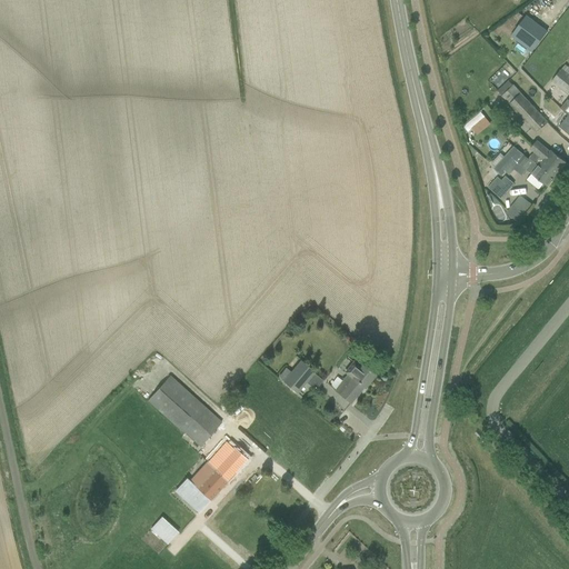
[(527,16),(511,37),(532,52),(548,31),(527,16)]
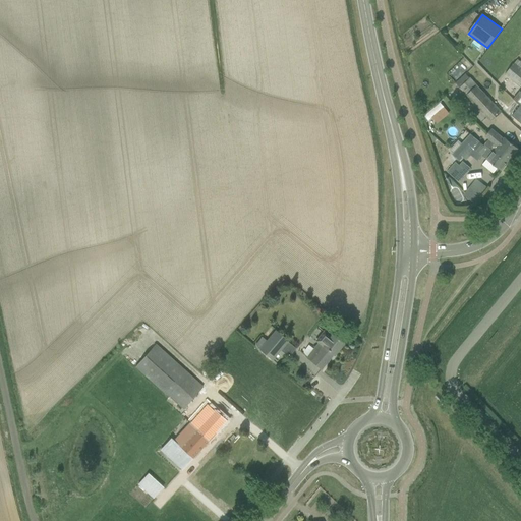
[(506,74),(520,87),(520,61),(518,60),(506,74)]
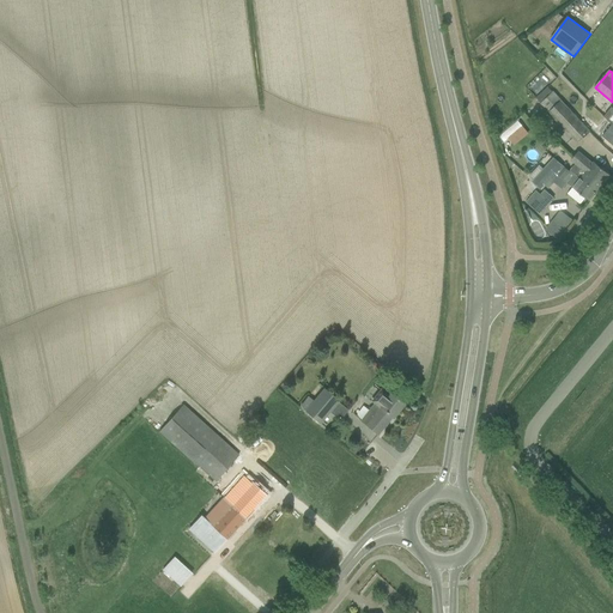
[(575,140),(577,143),(589,132),(562,101),(554,92),(553,92),(548,87),(536,98),(548,113),(575,140)]
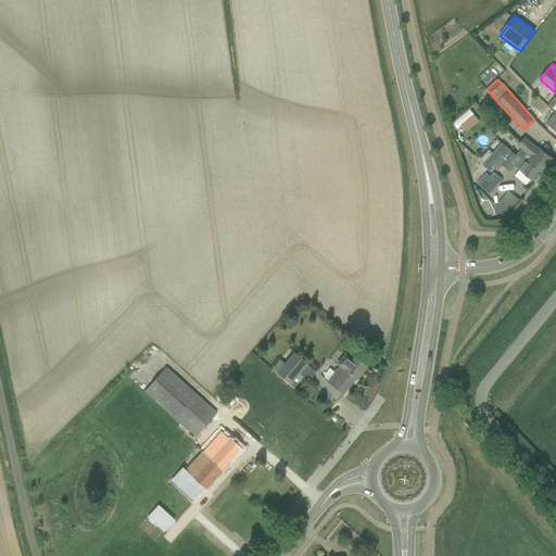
[(471,108),(453,122),(458,129),(463,126),(467,131),(481,121),(471,108)]
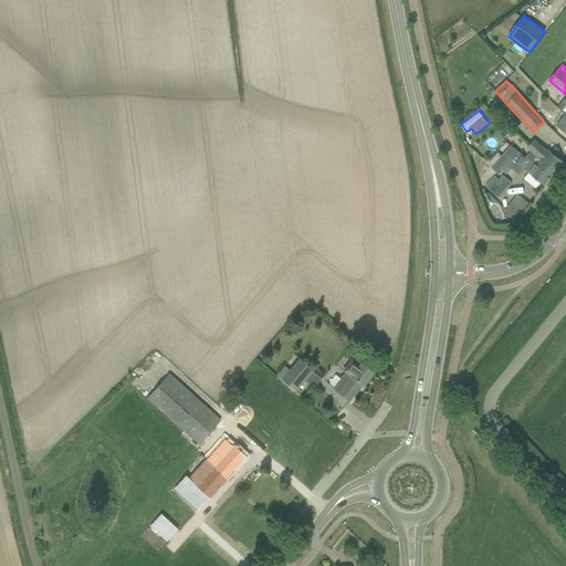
[(565,134),(565,135),(565,134),(565,115),(556,126),(565,134)]
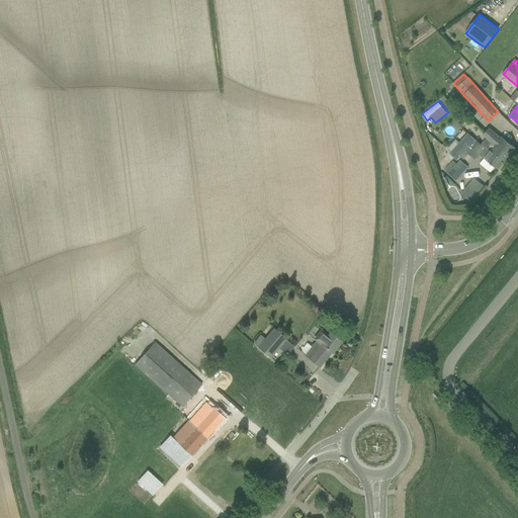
[(491,151),(505,162),(516,149),(502,137),(501,139),(489,128),(483,136),(487,139),(482,144),(491,152),(491,151)]
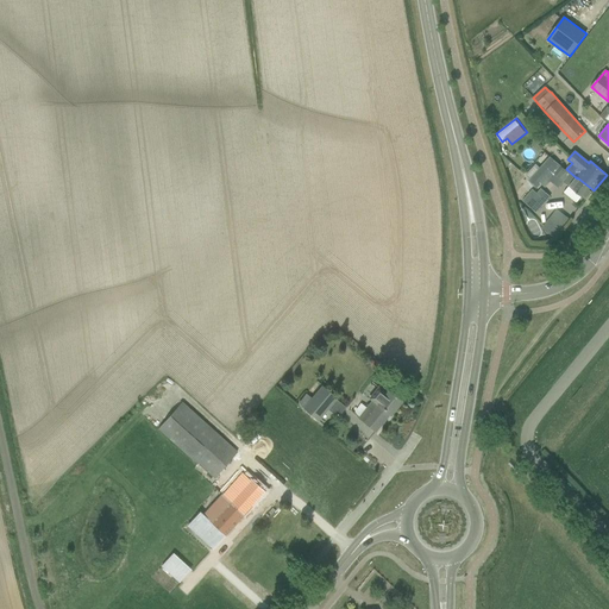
[(535,164),(526,175),(531,180),(529,181),(531,182),(531,183),(534,187),(537,187),(539,188),(542,184),(544,182),(546,180),(548,182),(553,179),(556,175),(569,187),(564,193),(576,203),(582,196),(585,200),(594,190),(577,177),(577,179),(566,169),(566,170),(566,171),(560,167),(550,157),(540,169),(538,167),(535,164)]
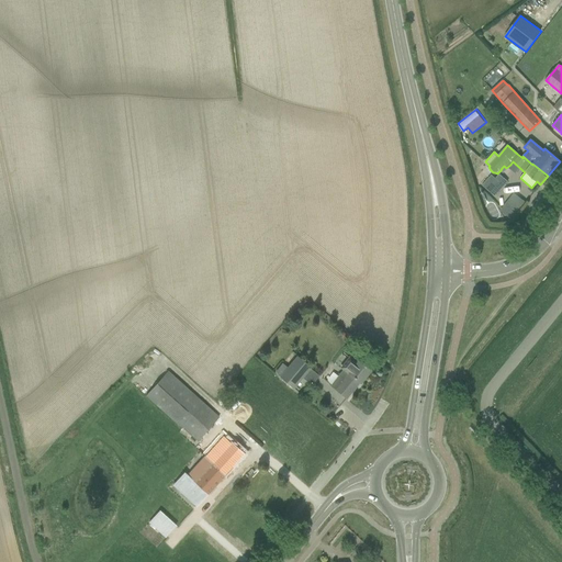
[(483,186),(495,195),(507,181),(499,175),(496,179),(493,176),(483,186)]
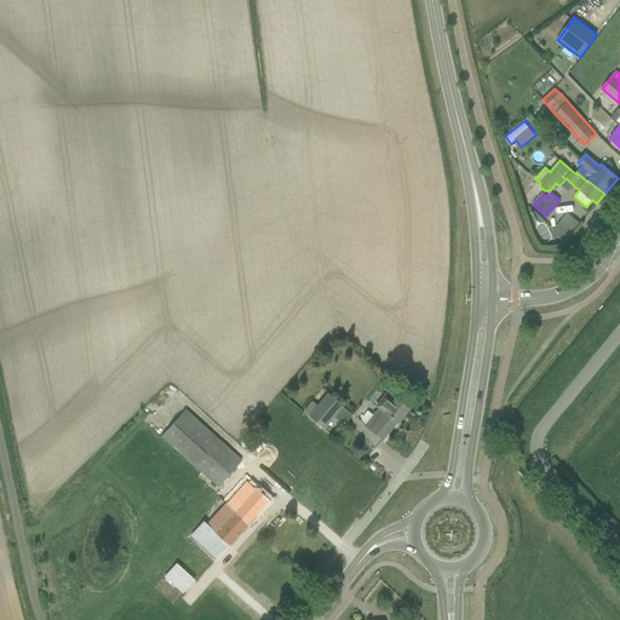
[(554,230),(566,241),(573,231),(562,222),(554,230)]
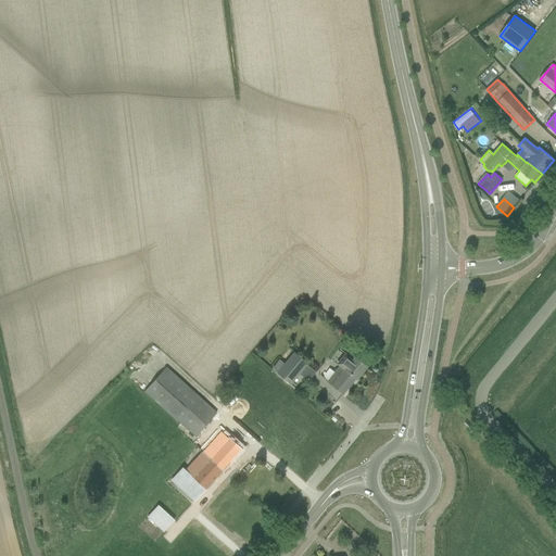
[(331,386),(342,394),(356,379),(357,379),(367,367),(355,357),(349,351),(337,364),(339,366),(327,381),(331,386)]
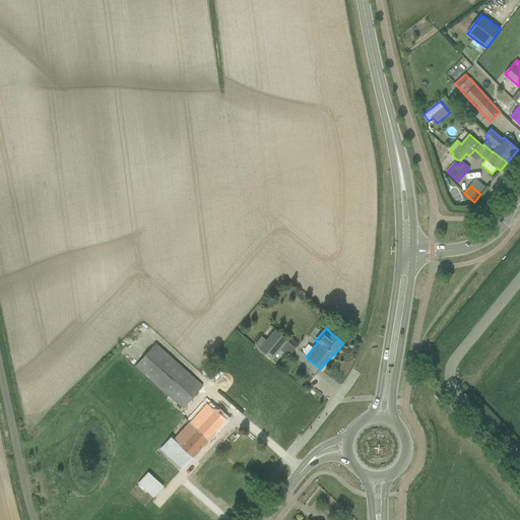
[(259,349),(271,360),(287,341),(275,330),(266,341),(261,336),(255,343),(260,348),(259,349)]
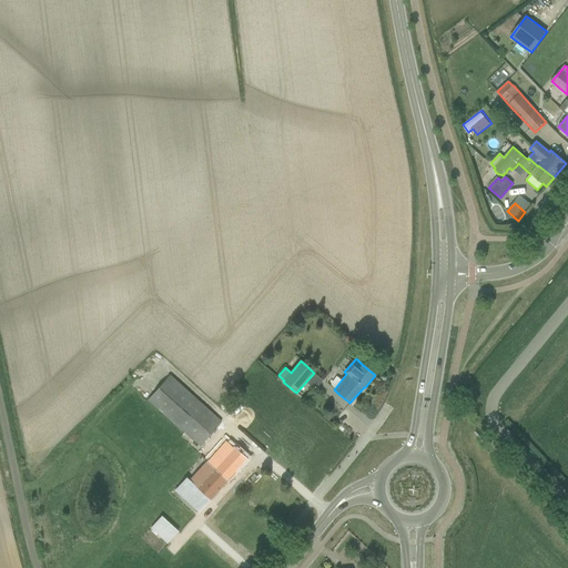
[(148,402),(184,435),(185,434),(201,447),(222,422),(170,376),(148,402)]
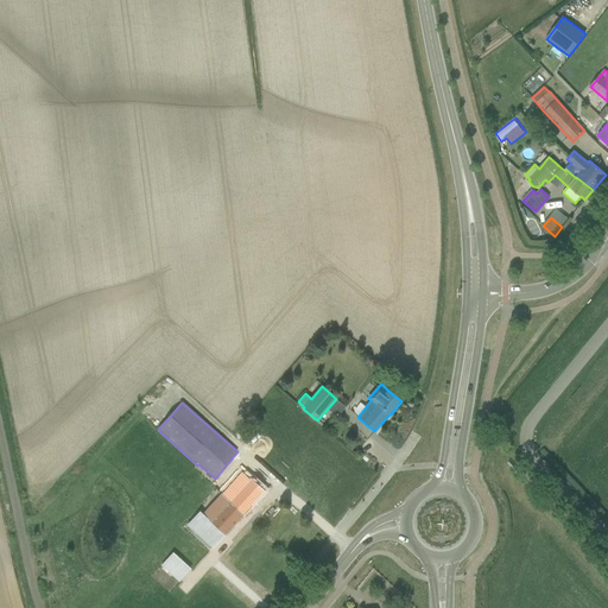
[(207,518),(196,529),(216,545),(226,534),(265,491),(251,477),(242,487),(235,481),(204,515),(207,518)]
